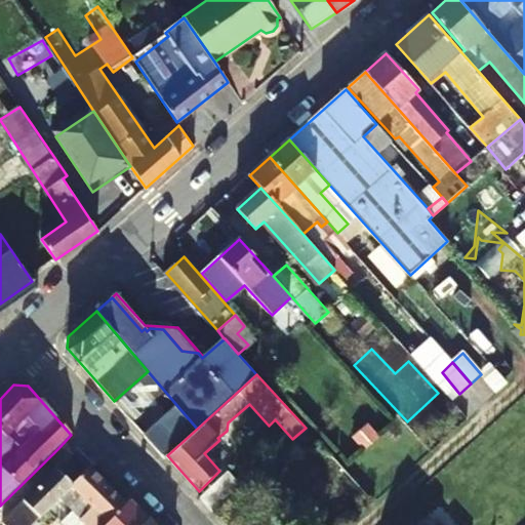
[(142,432),(170,410),(162,400),(133,422),(142,432)]
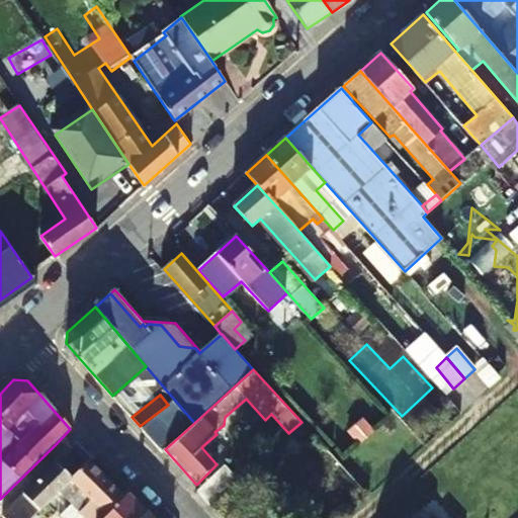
[(82,517),(104,517),(123,500),(88,464),(70,482),(59,493),(82,517)]
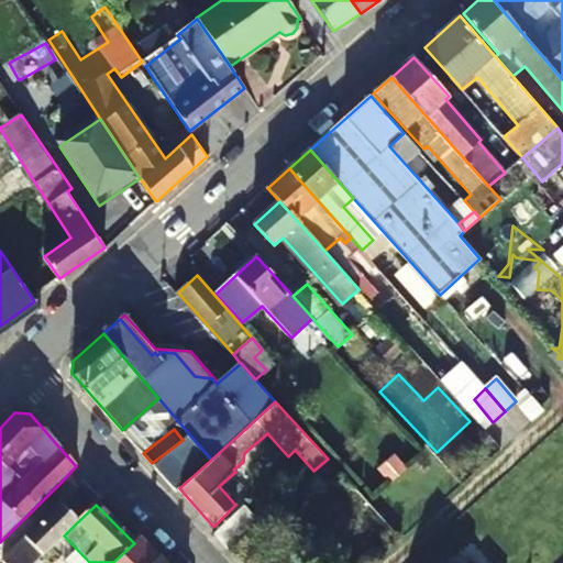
[(18,562),(35,562),(64,536),(76,523),(58,506),(9,553),(18,562)]
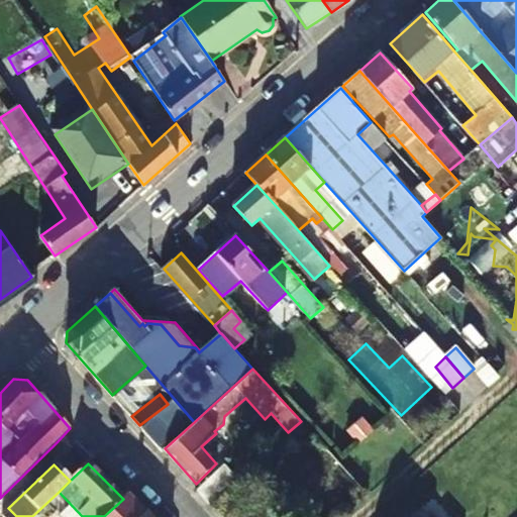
[(236,479),(224,464),(197,490),(209,503),(236,479)]
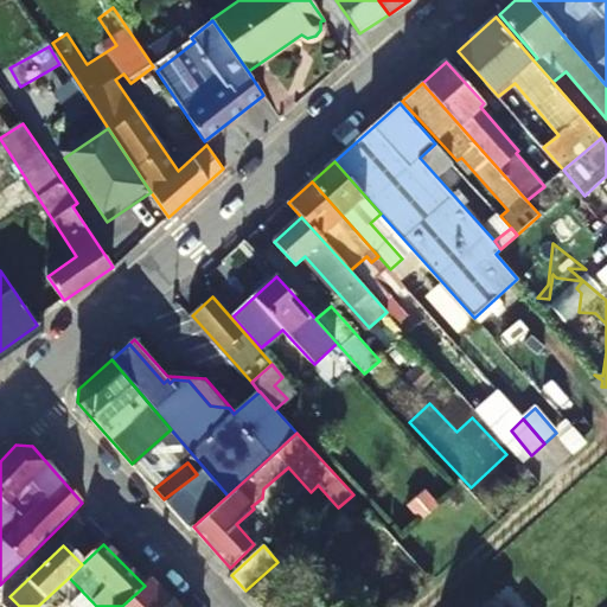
[(168,606),(172,604),(149,581),(145,586),(122,606),(168,606)]
